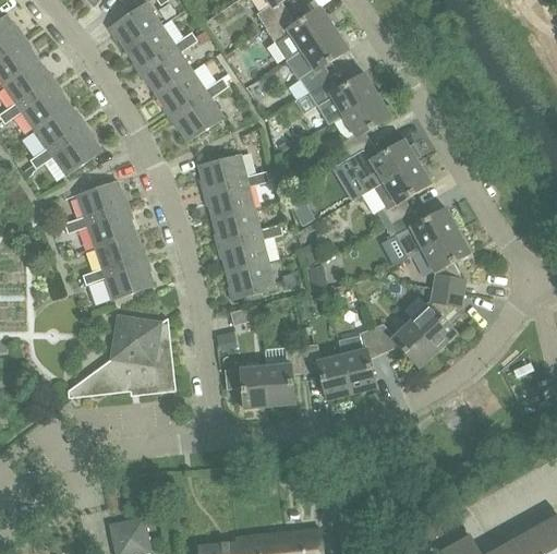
[(114,33),(124,48),(160,23),(145,0),(107,26),(108,27),(111,24),(117,32),(114,33)]
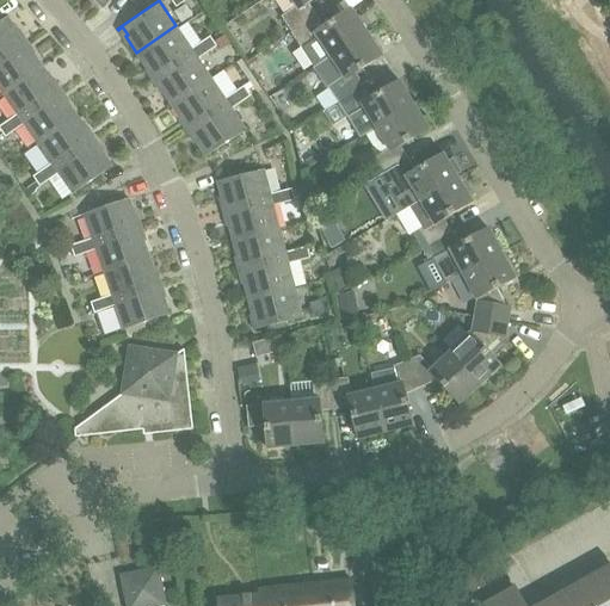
[(291,0),(294,4),(279,14),(290,30),(315,12),(307,0),(291,0)]
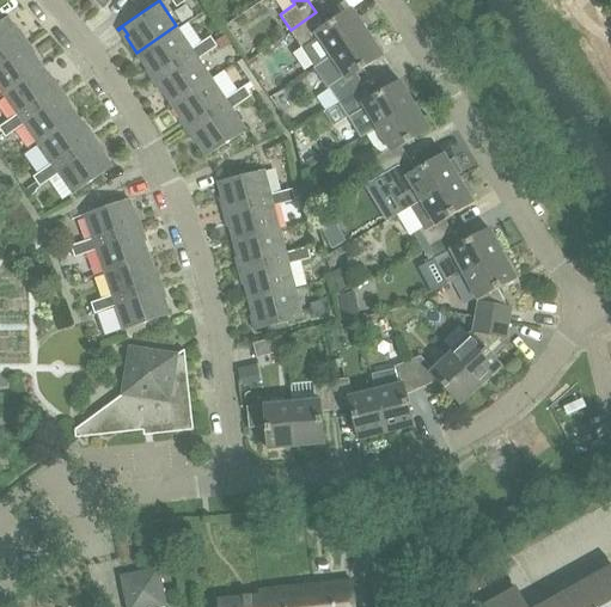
[(316,35),(329,54),(366,29),(350,6),(324,25),(316,12),(291,30),(300,44),(316,35)]
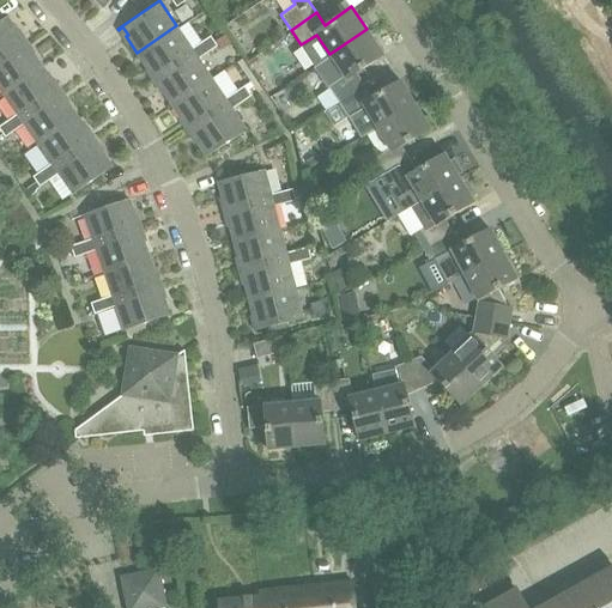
[(0,55),(26,38),(25,37),(22,41),(16,34),(19,31),(6,14),(0,18),(0,55)]
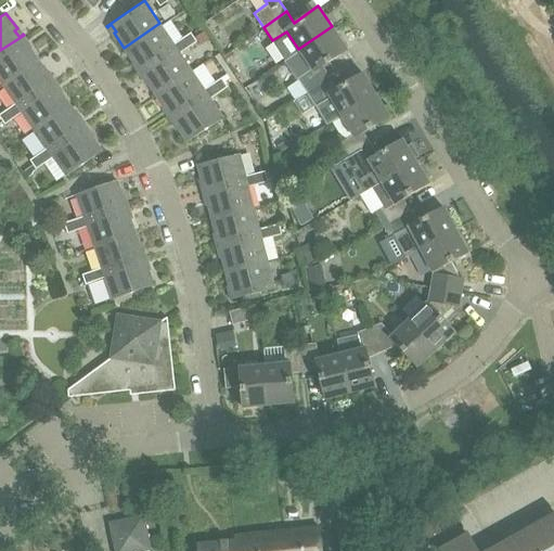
[(172,42),(159,23),(124,48),(134,64),(137,62),(141,69),(137,72),(138,72),(176,47),(172,42)]
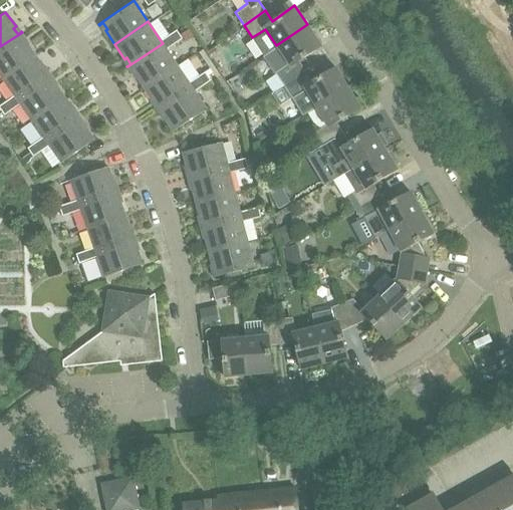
[(320,44),(307,24),(276,45),(287,62),(275,70),(283,83),(305,69),(298,59),(320,44)]
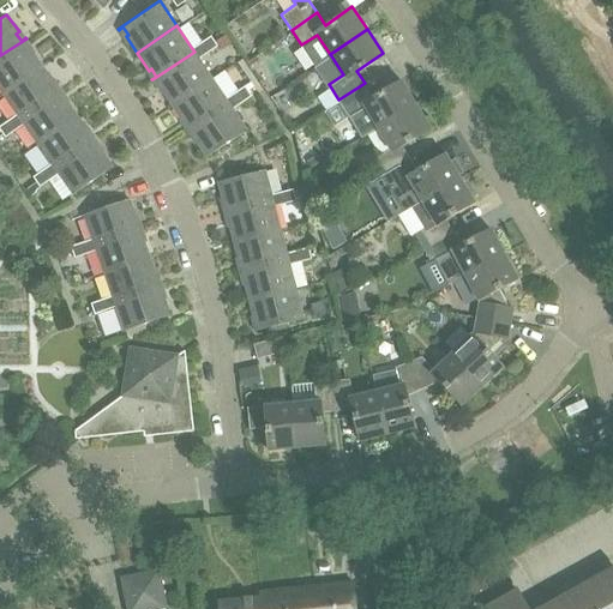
[(217,44),(214,38),(210,34),(200,40),(208,50),(217,44)]
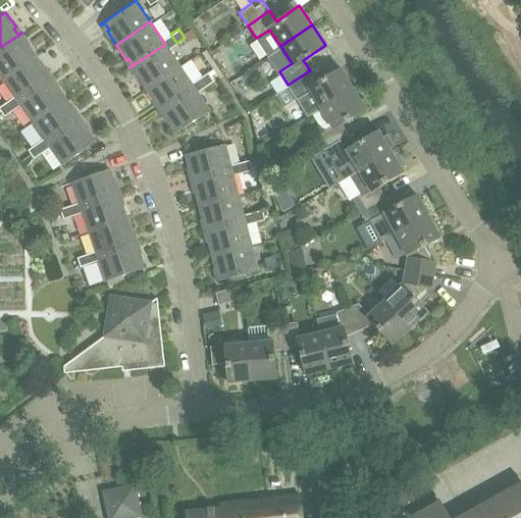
[(0,75),(2,79),(36,55),(25,40),(23,42),(18,36),(22,33),(0,47),(0,75)]
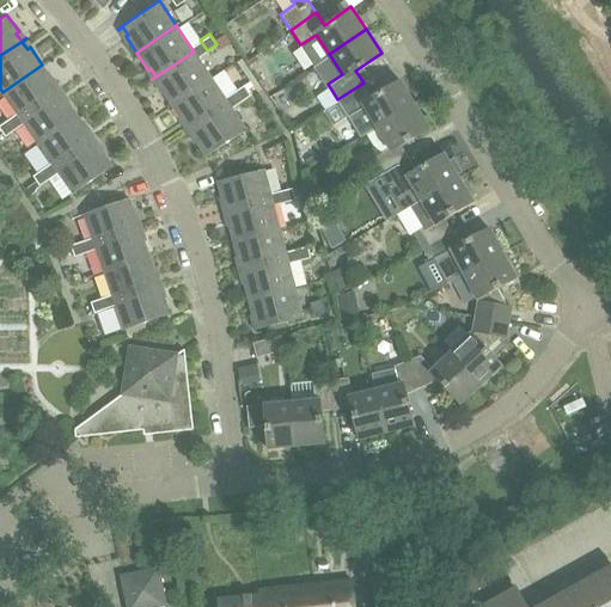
[(194,51),(152,79),(152,80),(157,78),(162,85),(159,86),(170,103),(211,77),(197,56),(207,50),(200,40),(190,47),(194,51)]
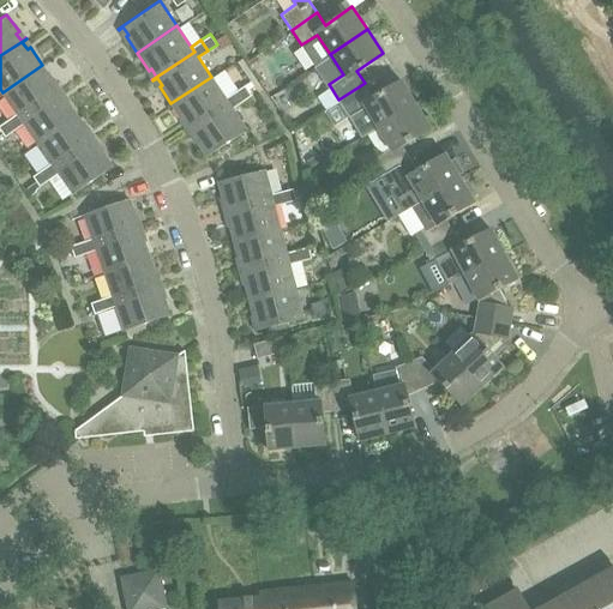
[(19,116),(61,88),(60,88),(56,90),(50,83),(53,82),(42,65),(2,92),(16,112),(6,119),(13,128),(23,122),(19,116)]
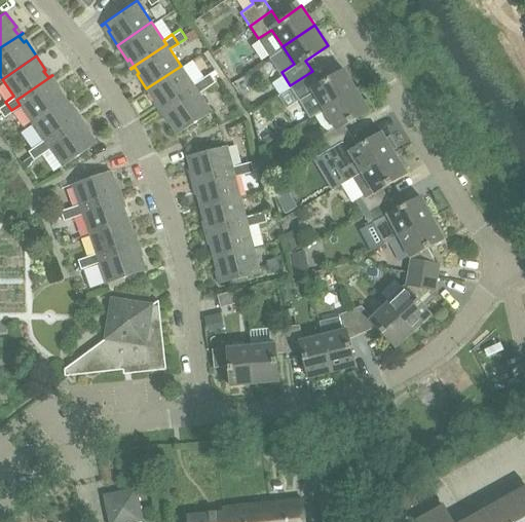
[(181,66),(146,88),(156,104),(158,102),(162,109),(159,111),(195,87),(192,83),(181,66)]
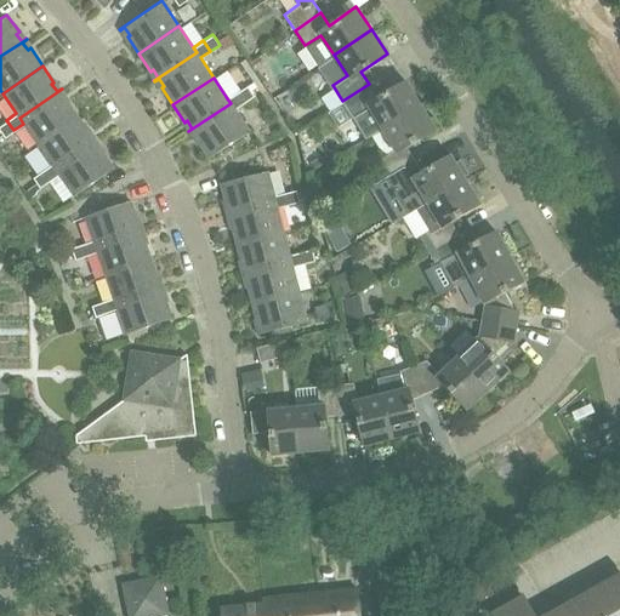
[(381,127),(420,104),(405,80),(376,96),(369,84),(342,101),(353,115),(368,107),(381,127)]
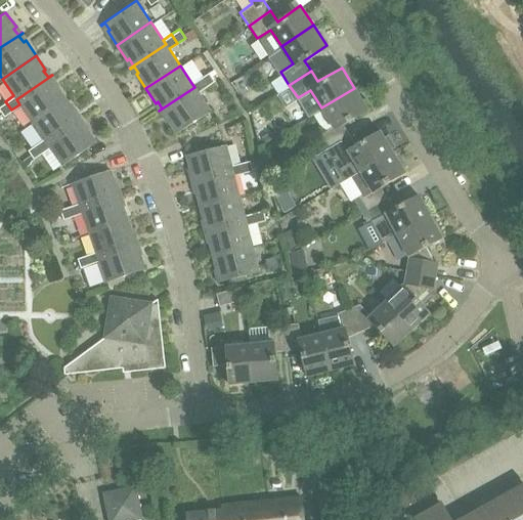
[(214,81),(211,76),(208,72),(202,76),(200,77),(206,86),(214,81)]
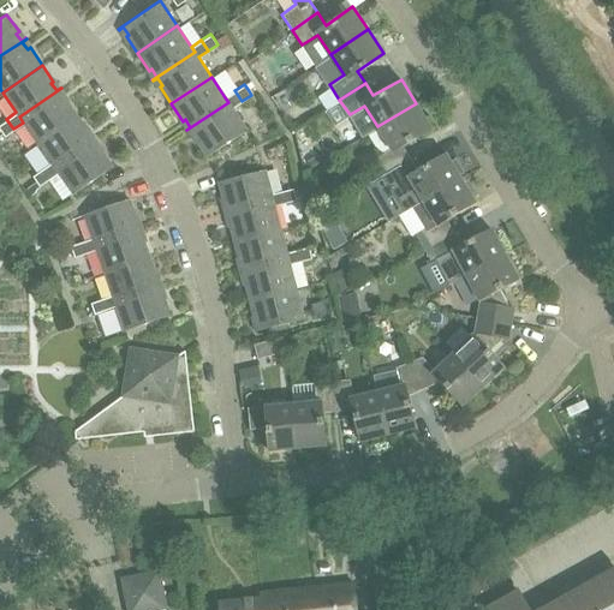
[(37,142),(77,115),(65,97),(63,99),(57,91),(61,89),(61,88),(19,117),(23,123),(37,142)]
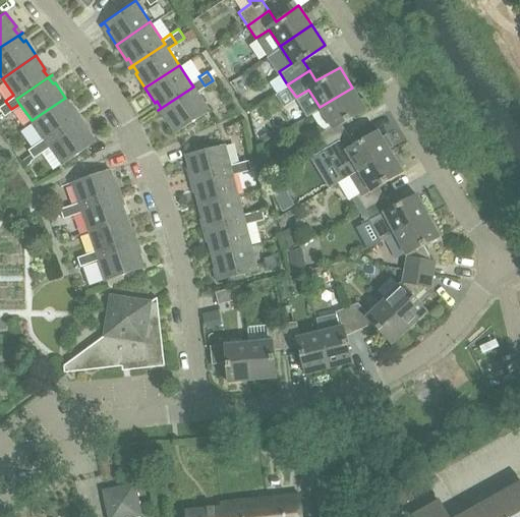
[(198,76),(190,82),(193,87),(158,110),(159,111),(162,109),(166,115),(164,116),(174,131),(208,109),(196,91),(205,85),(198,76)]
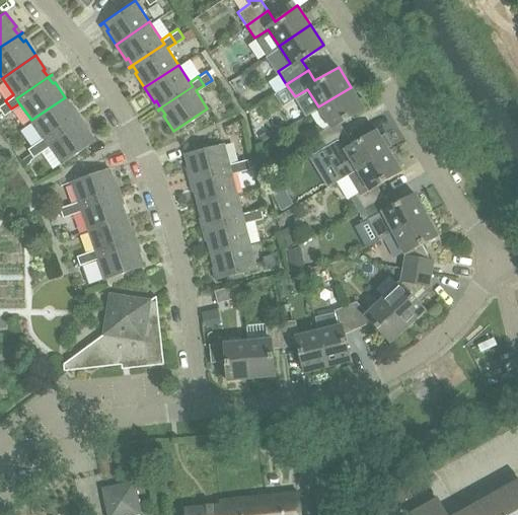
[(324,145),(346,132),(339,122),(363,107),(351,87),(318,106),(328,124),(315,132),(324,145)]
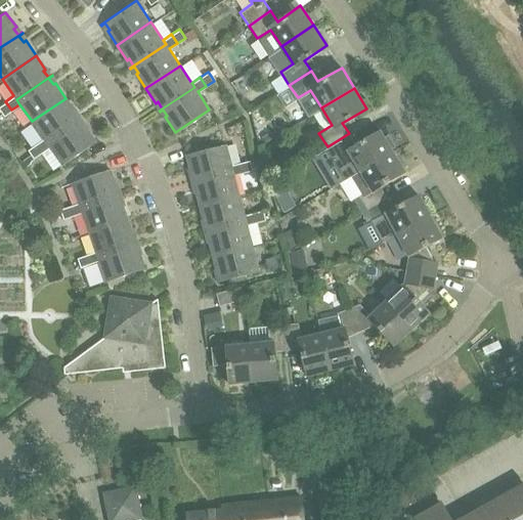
[(47,142),(82,118),(81,117),(77,120),(73,113),(75,112),(66,98),(32,121),(43,138),(36,143),(41,152),(42,152),(49,146),(47,142)]
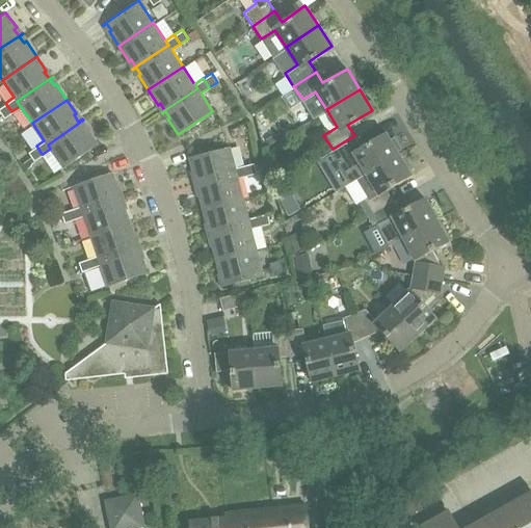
[(11,111),(5,103),(0,106),(0,110),(1,112),(4,116),(11,111)]
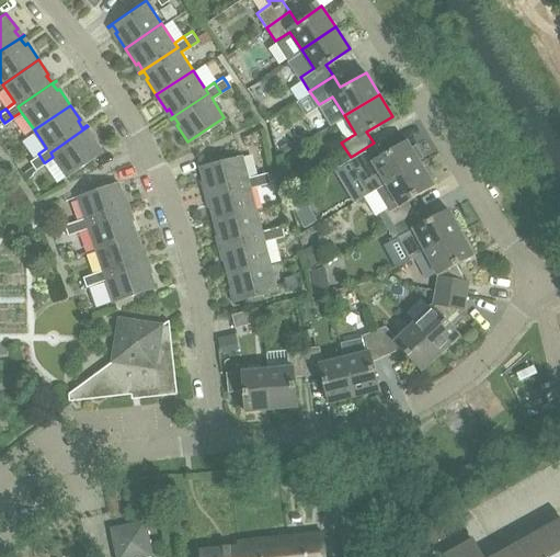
[(53,157),(66,174),(66,175),(102,150),(91,135),(89,136),(83,129),(88,126),(50,152),(53,157)]
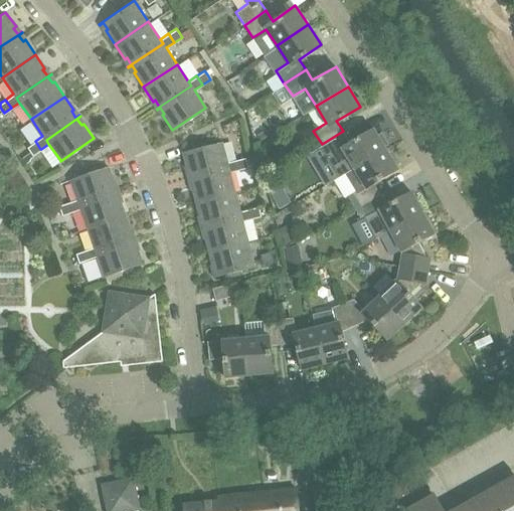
[(353,167),(384,148),(383,146),(387,143),(380,131),(376,134),(372,128),(349,142),(343,131),(322,144),(330,158),(342,150),(352,167),(353,167)]
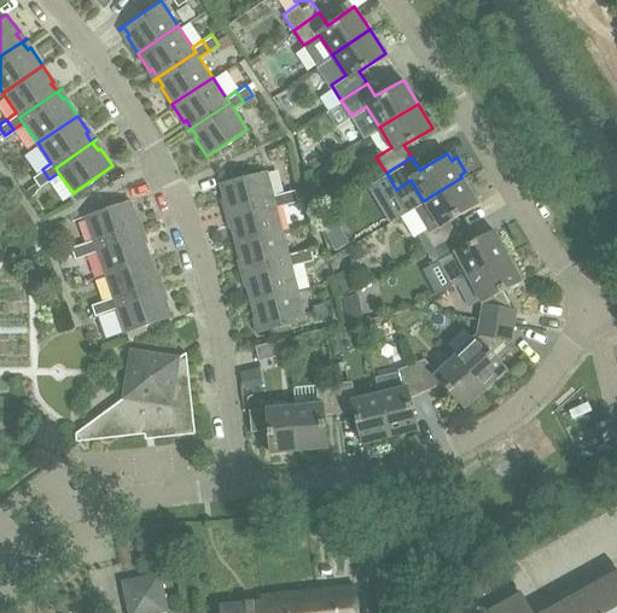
[(48,179),(42,169),(33,176),(36,181),(39,186),(48,179)]
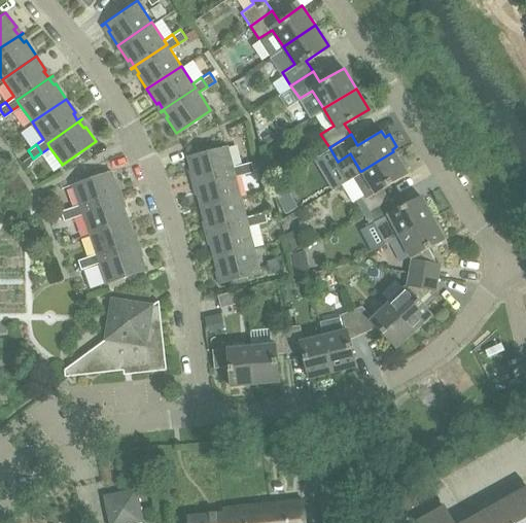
[(191,180),(191,181),(233,170),(232,166),(226,144),(186,154),(191,173),(194,172),(196,179),(191,180)]
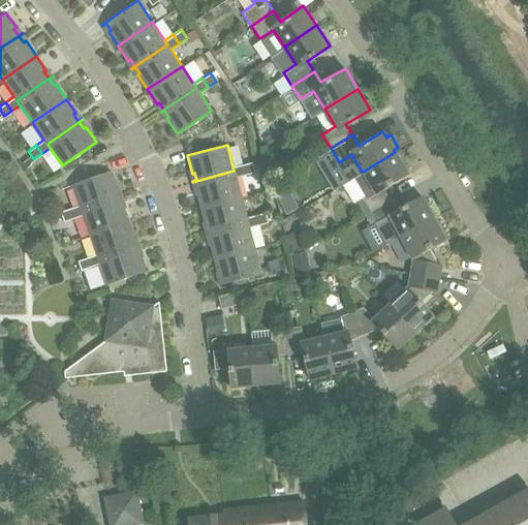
[(369,212),(391,198),(383,187),(408,173),(395,152),(363,172),(362,172),(353,176),(365,194),(360,197),(369,212)]
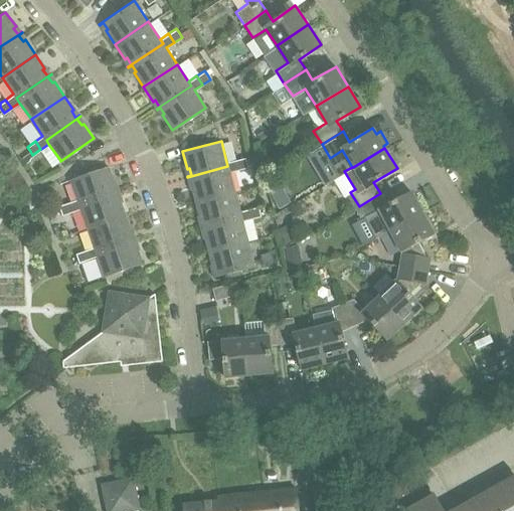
[(235,159),(238,169),(247,166),(246,161),(244,157),(235,159)]
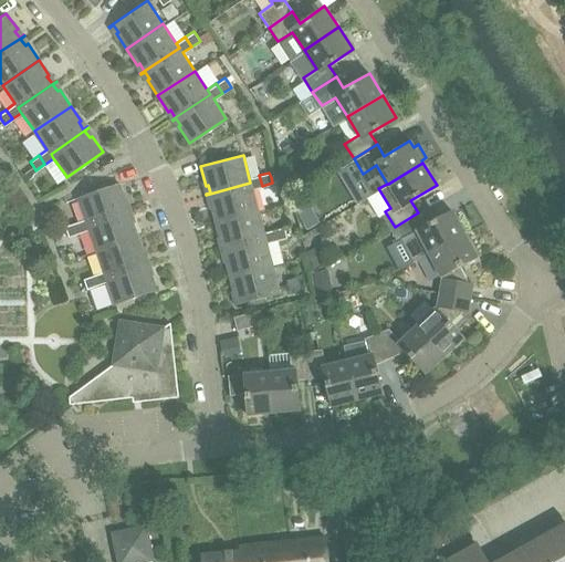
[(210,203),(215,221),(258,210),(251,188),(262,186),(259,175),(249,178),(250,183),(206,195),(210,194),(212,203),(210,203)]
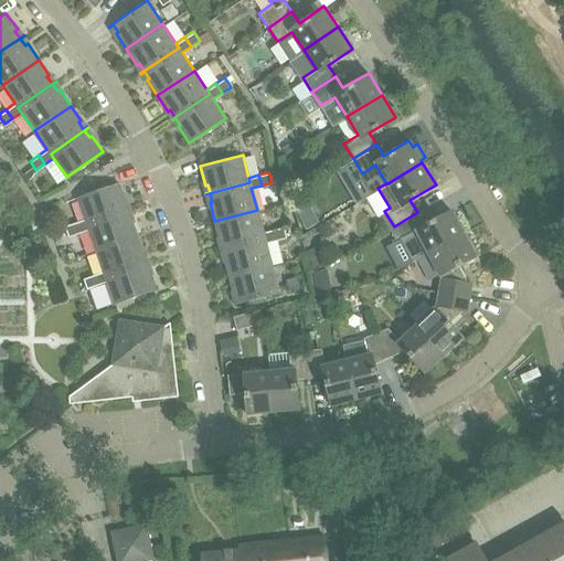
[(77,232),(88,229),(86,222),(129,208),(125,209),(121,201),(125,200),(118,181),(76,196),(84,218),(74,221),(77,232)]
